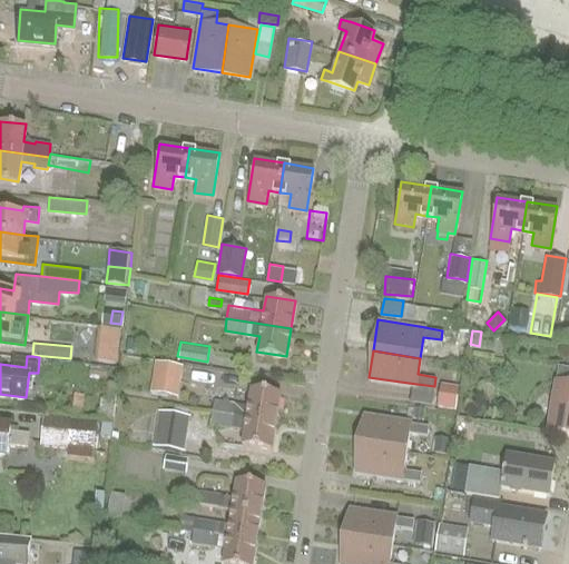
[(177,395),(183,363),(156,357),(149,389),(177,395)]
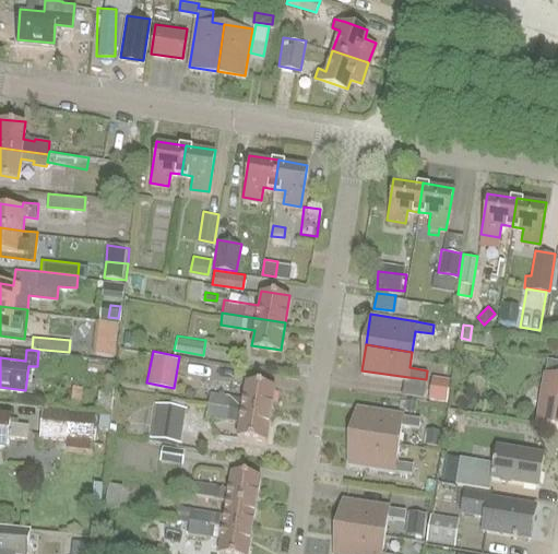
[(557,423),(557,358),(547,356),(536,420),(557,423)]
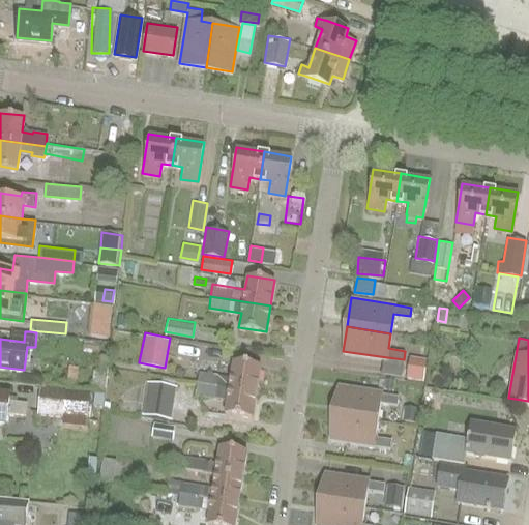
[(108,356),(99,355),(97,369),(106,370),(108,356)]
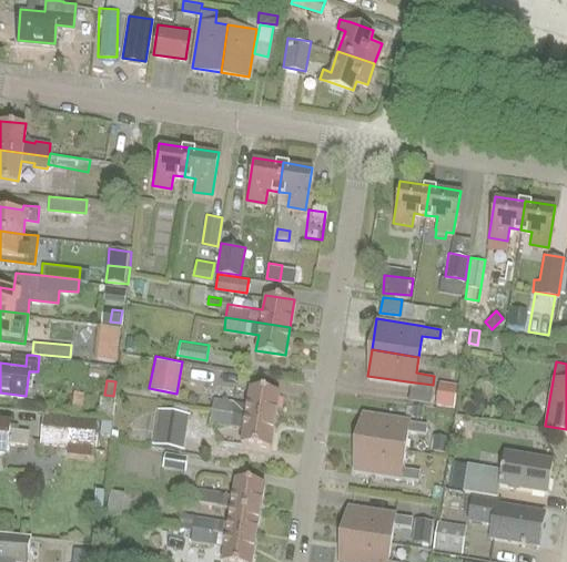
[(439,380),(436,401),(453,404),(456,382),(439,380)]
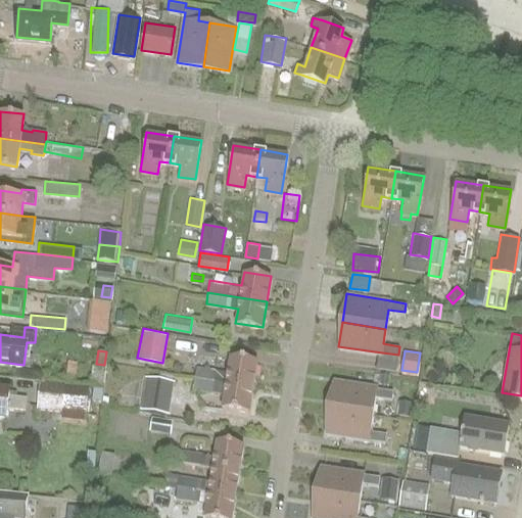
[(230,356),(228,369),(196,364),(194,376),(252,385),(256,360),(230,356)]
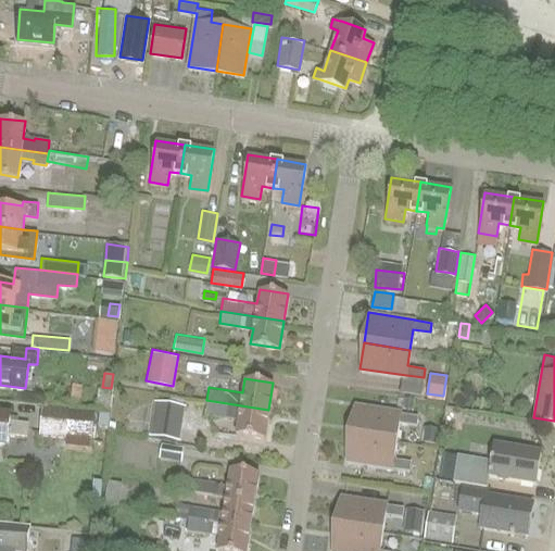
[(414,396),(404,395),(403,405),(413,407),(414,396)]
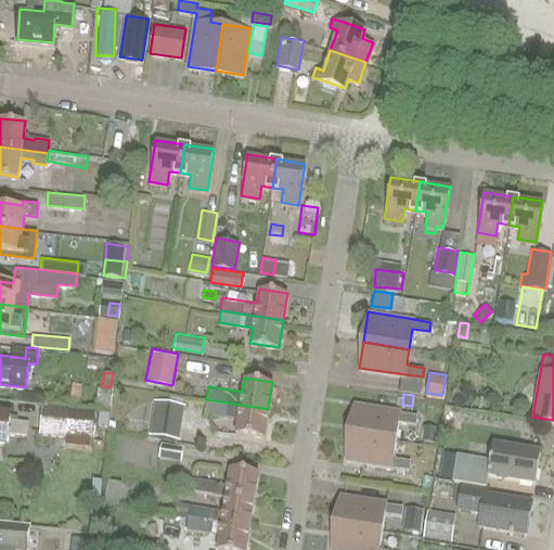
[(179,438),(185,403),(155,397),(150,433),(179,438)]
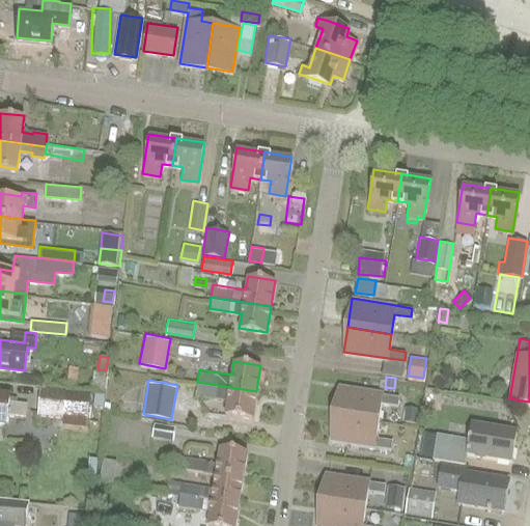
[(252,417),(256,391),(197,382),(195,393),(227,398),(225,413),(252,417)]
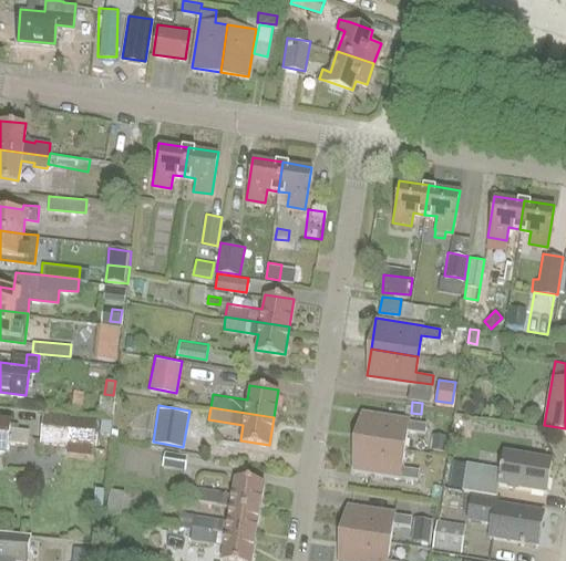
[(92,454),(96,416),(43,411),(40,440),(67,443),(67,452),(92,454)]
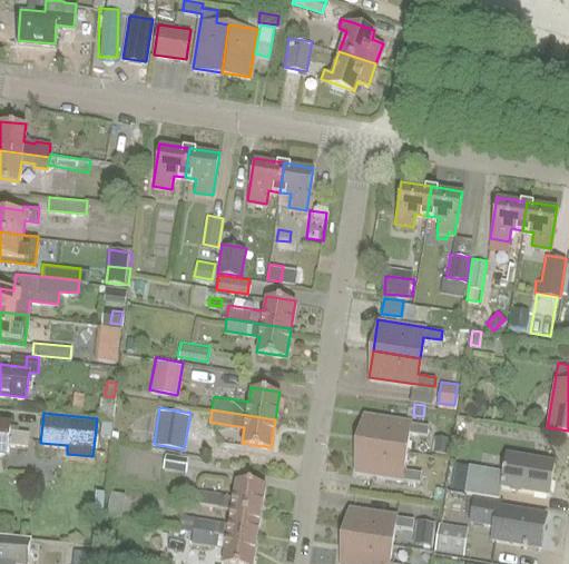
[(411,421),(363,414),(360,436),(408,444),(409,431),(427,434),(428,424),(411,422),(411,421)]
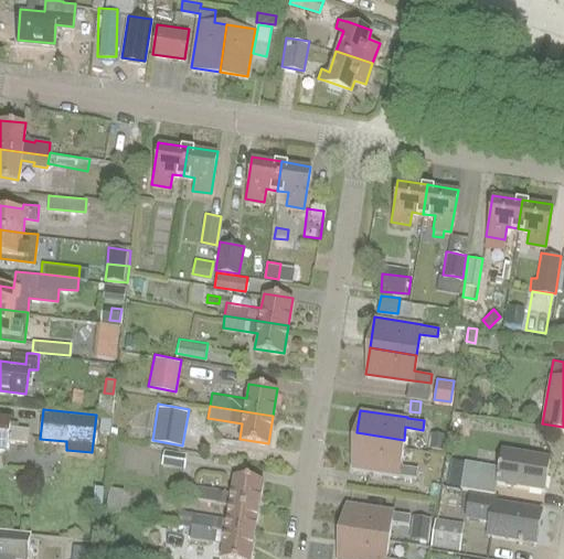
[(102,415),(99,428),(112,430),(113,416),(102,415)]
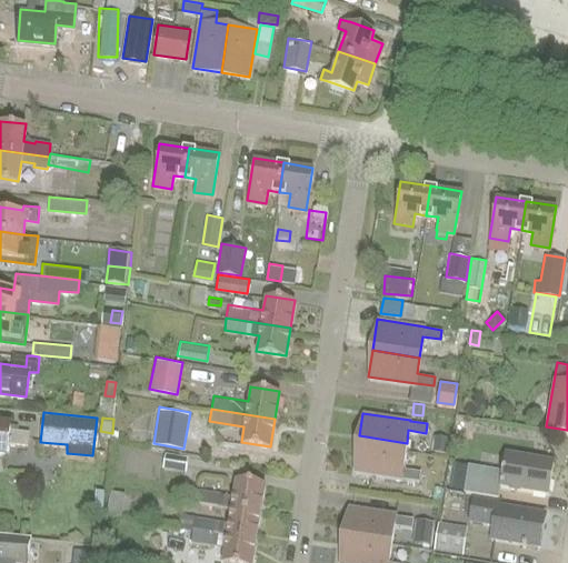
[(26,442),(28,430),(9,429),(10,422),(0,421),(0,451),(6,452),(8,441),(26,442)]
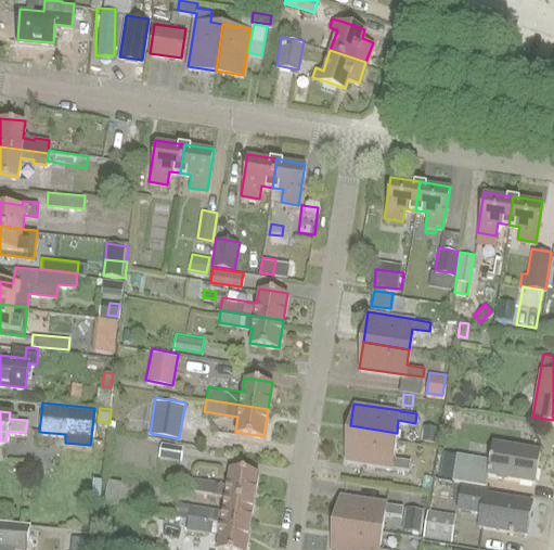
[(421,438),(435,440),(437,426),(423,423),(421,438)]
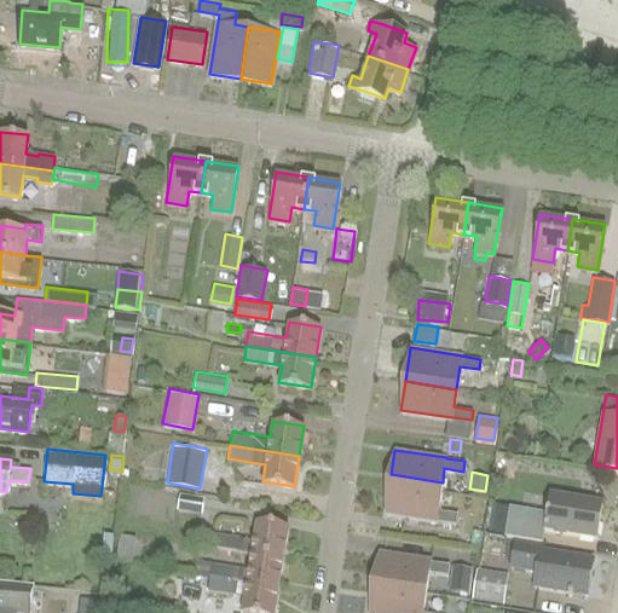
[(438,509),(443,483),(391,474),(385,512),(437,520),(437,519),(456,522),(457,512),(438,509)]
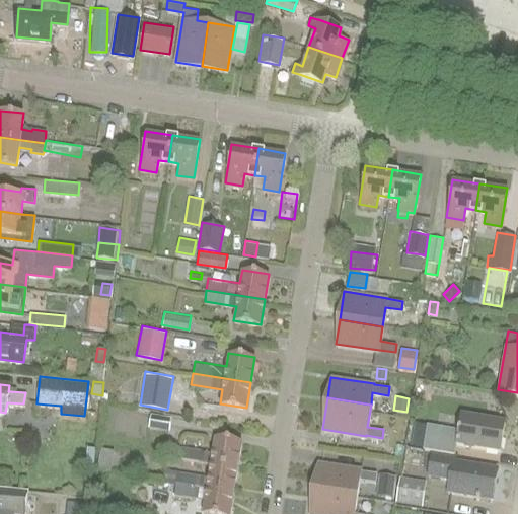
[(171,415),(150,412),(148,426),(169,429),(171,415)]
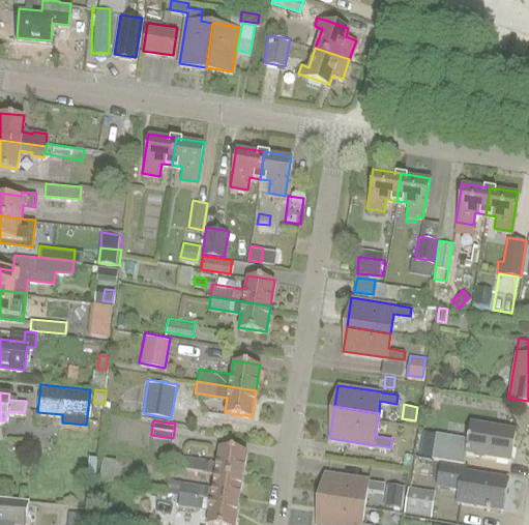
[(470,420),(468,436),(468,437),(435,432),(431,457),(464,462),(465,451),(509,459),(515,428),(470,420)]
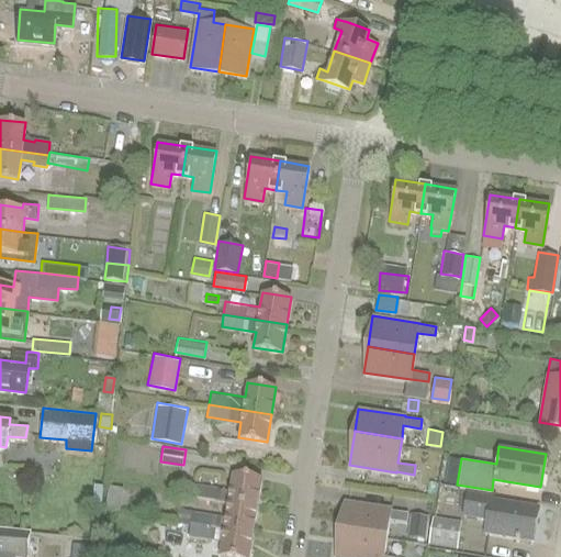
[(233,472),(231,488),(195,481),(194,494),(228,500),(257,504),(261,477),(233,472)]
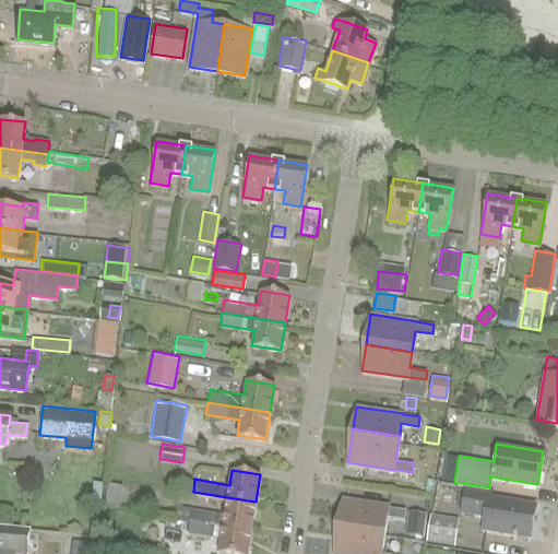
[(121,499),(121,479),(93,479),(93,499),(121,499)]
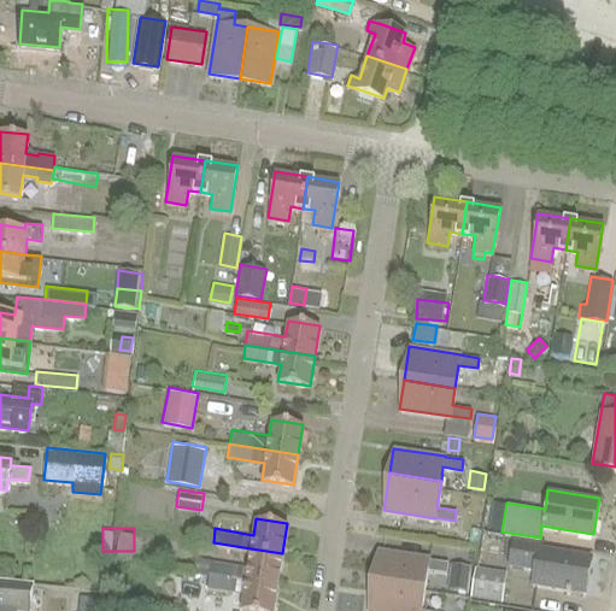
[(585,591),(591,554),(539,546),(539,542),(514,539),(509,563),(535,567),(533,582),(585,591)]
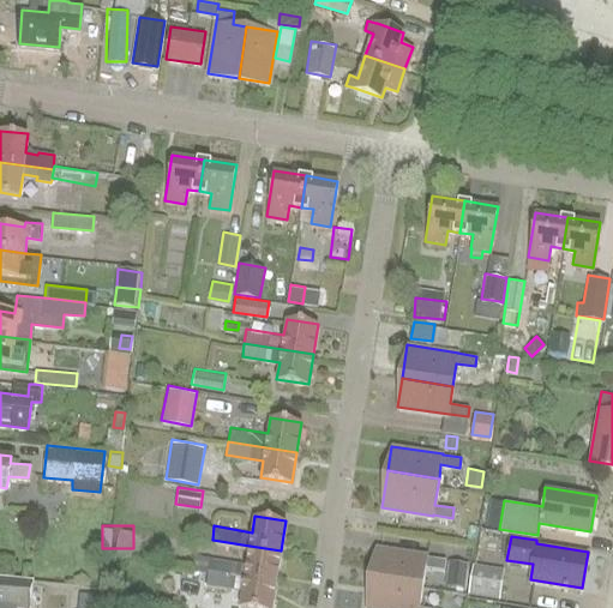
[(276,581),(281,551),(250,546),(247,561),(210,555),(208,570),(276,581)]
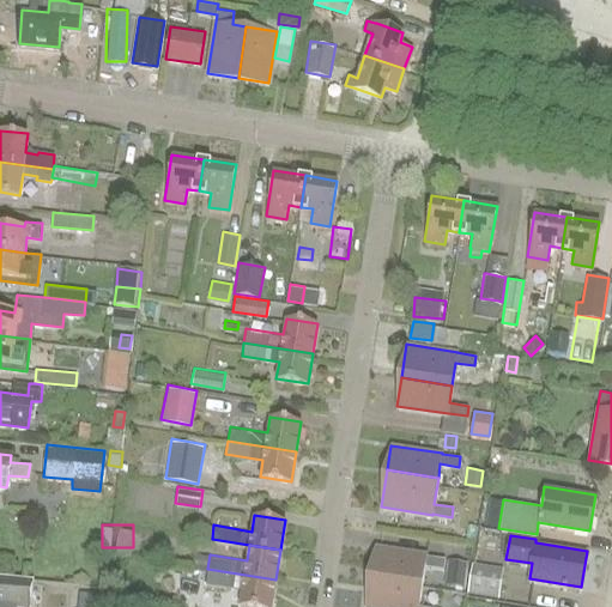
[(375,546),(371,574),(422,582),(424,565),(443,568),(446,558),(426,554),(375,546)]
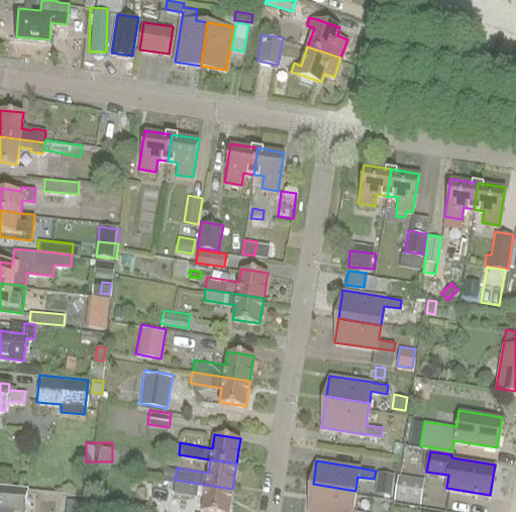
[(165,466),(163,478),(175,480),(177,468),(165,466)]
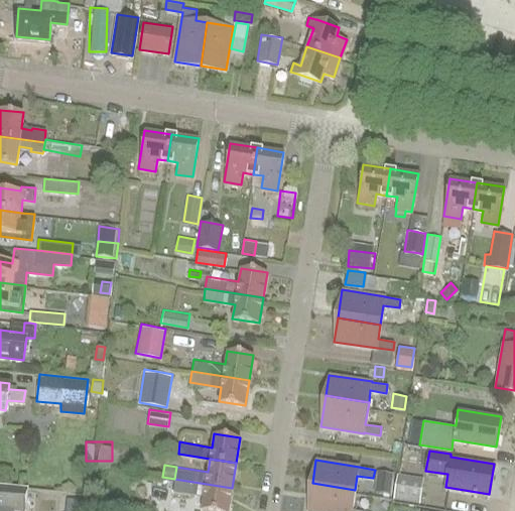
[(380,469),(379,479),(391,481),(393,471),(380,469)]
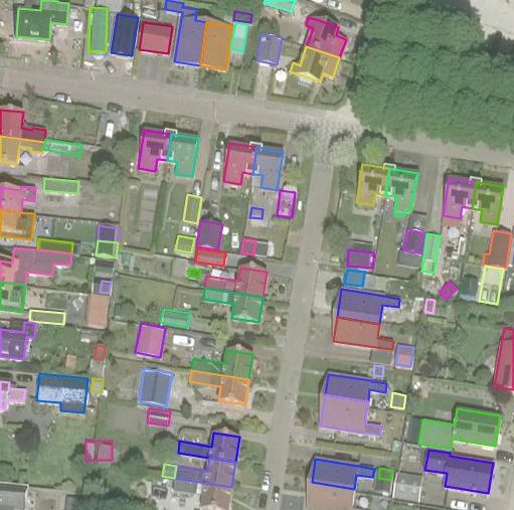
[(418,500),(422,475),(396,471),(392,496),(418,500)]
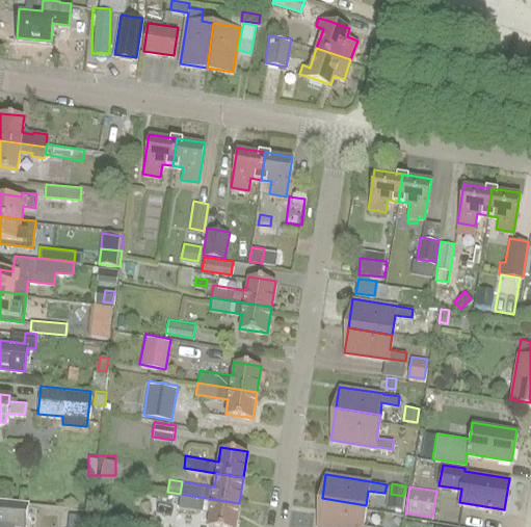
[(217,526),(235,526),(239,503),(180,494),(178,506),(210,510),(208,525),(217,526)]
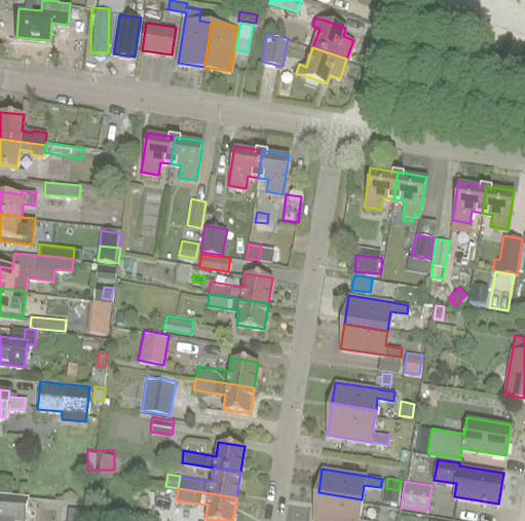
[(0,520),(14,520),(15,519),(25,520),(27,496),(0,492),(0,520)]
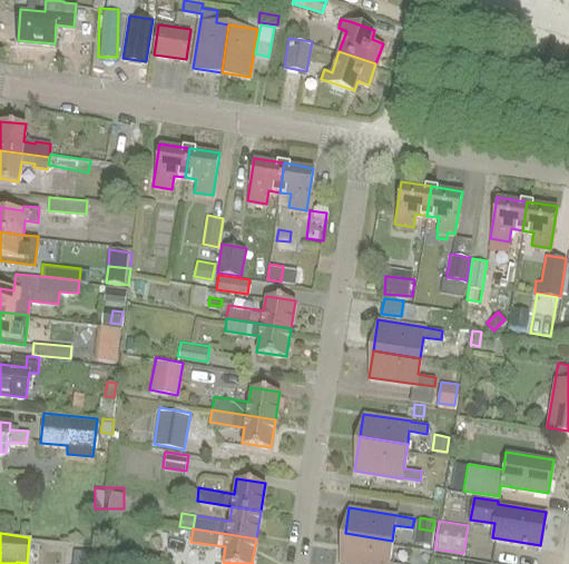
[(402,563),(389,562),(392,541),(345,533),(340,563),(402,563)]
